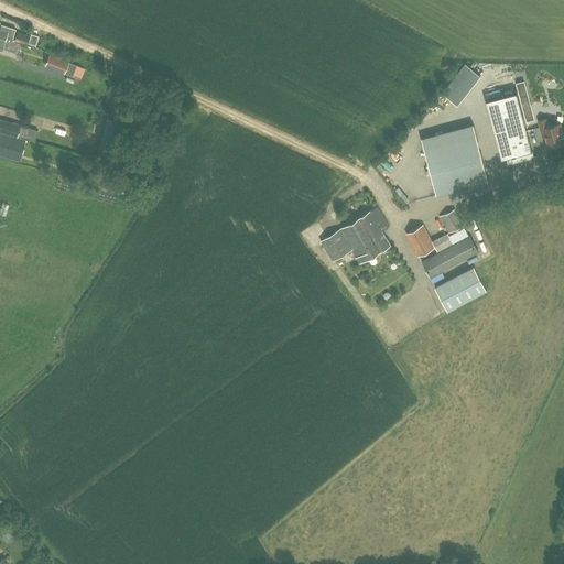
[(0,33),(13,38),(17,28),(0,22),(0,21),(0,20),(0,33)]
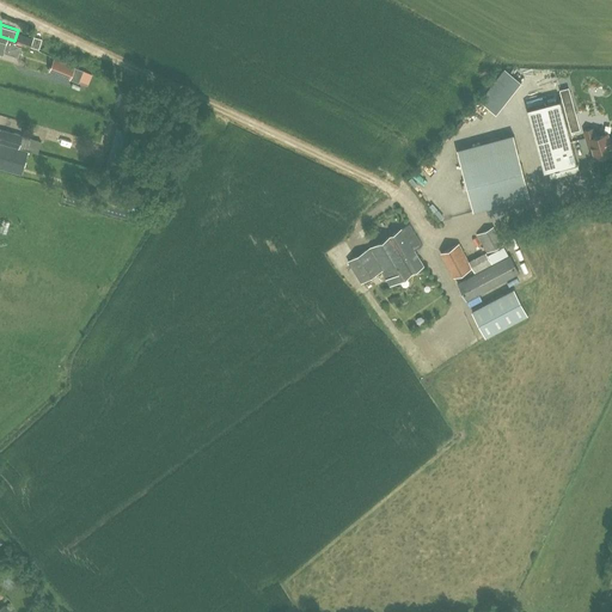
[(17,44),(30,48),(32,38),(20,34),(17,44)]
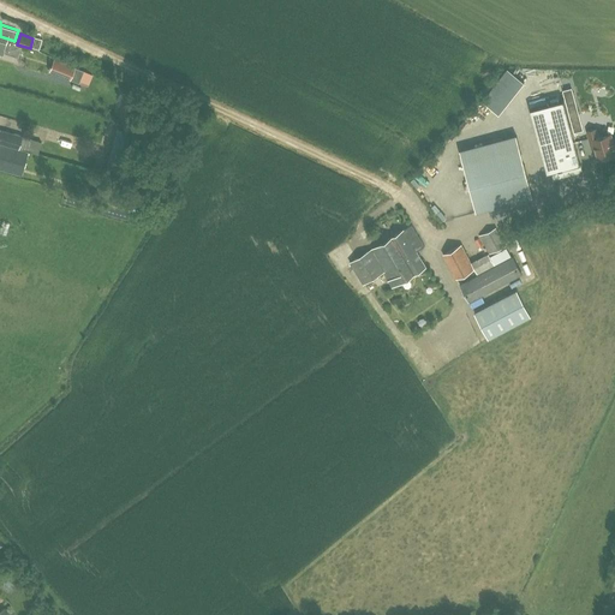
[(15,41),(0,36),(0,52),(3,53),(3,51),(19,57),(23,46),(17,45),(18,42),(15,41)]
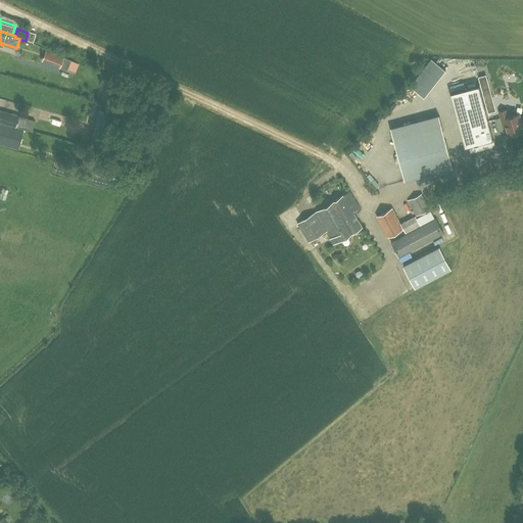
[(62,65),(65,57),(48,50),(45,59),(62,65)]
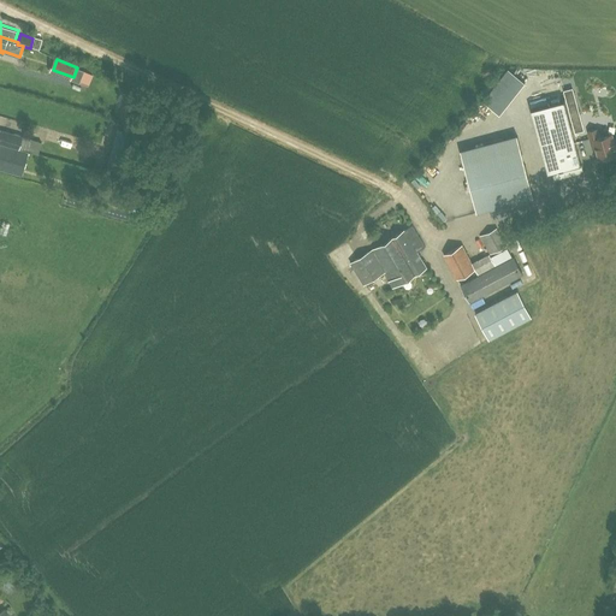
[(77,67),(72,81),(80,83),(84,70),(77,67)]
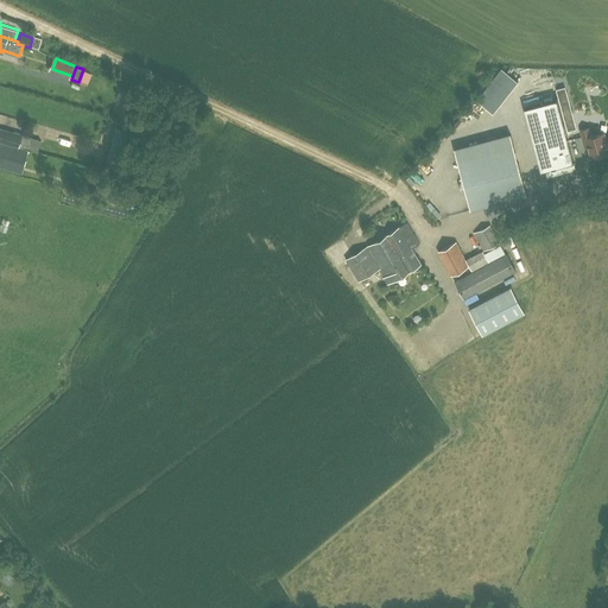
[(476,100),(487,107),(506,83),(513,88),(518,82),(502,68),(476,100)]
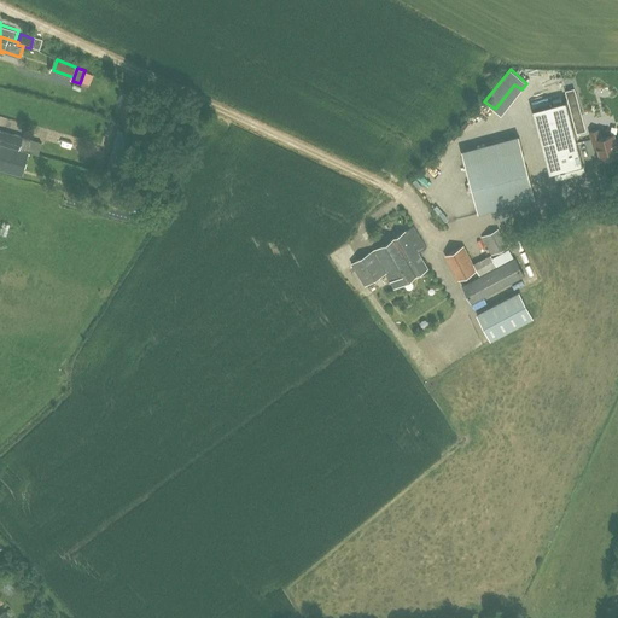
[(566,91),(577,133),(586,130),(575,88),(566,91)]
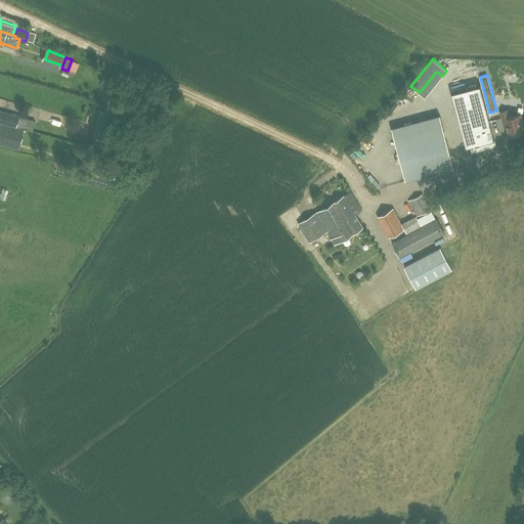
[(467,146),(470,145),(471,153),(497,146),(481,85),(451,92),(464,136),(467,146)]
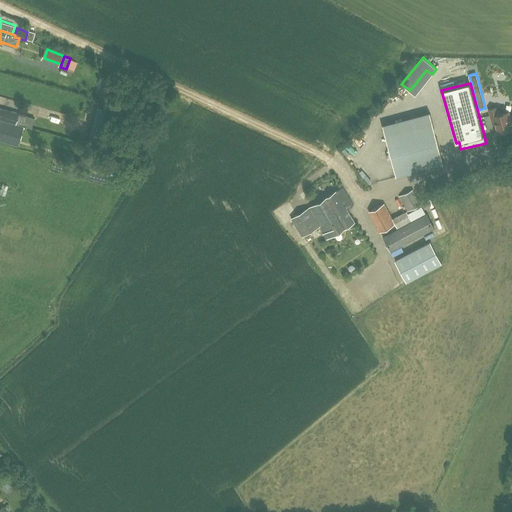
[(0,119),(6,121),(15,124),(18,112),(0,107),(0,119)]
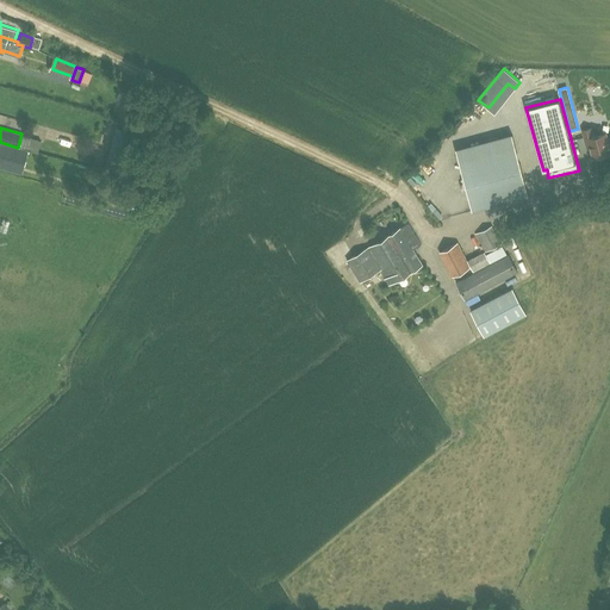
[(609,142),(609,143),(607,132),(593,136),(591,128),(583,130),(585,139),(589,138),(593,157),(609,153),(609,142)]
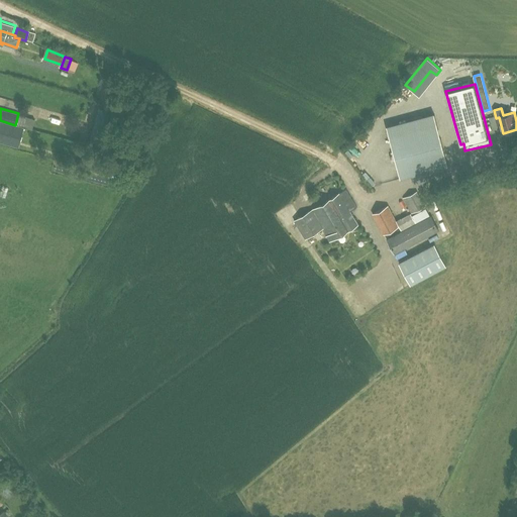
[(434,115),(387,128),(400,178),(447,166),(434,115)]
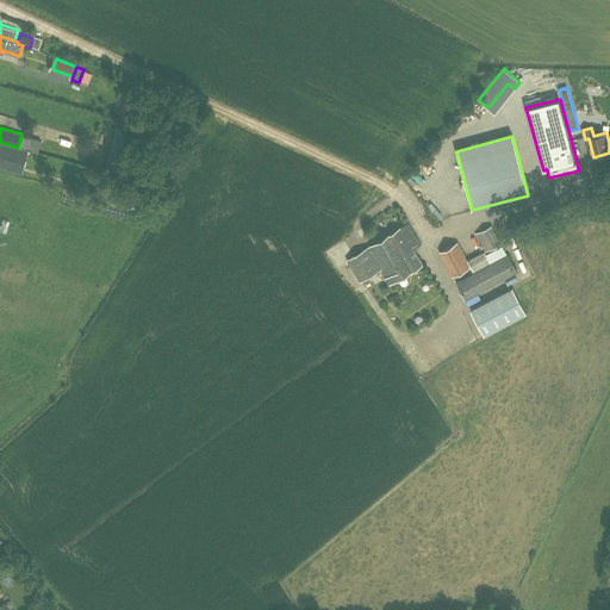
[(27,150),(18,148),(7,144),(0,142),(0,166),(1,167),(22,172),(27,150)]
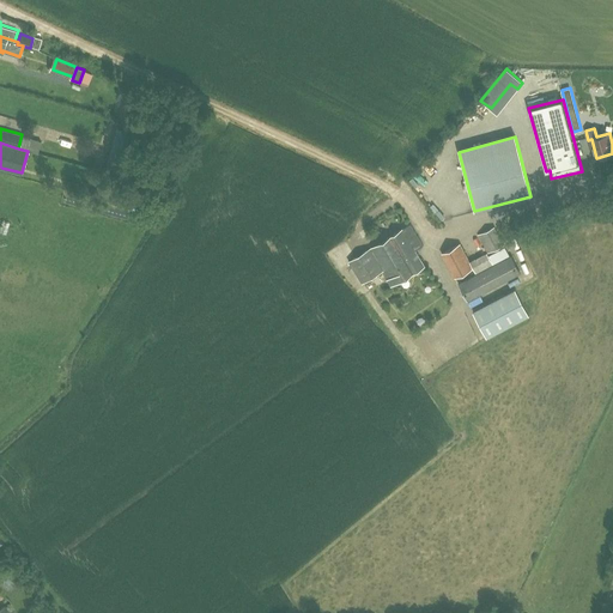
[(382,272),(392,286),(425,266),(416,250),(423,246),(411,225),(350,261),(363,283),(382,272)]
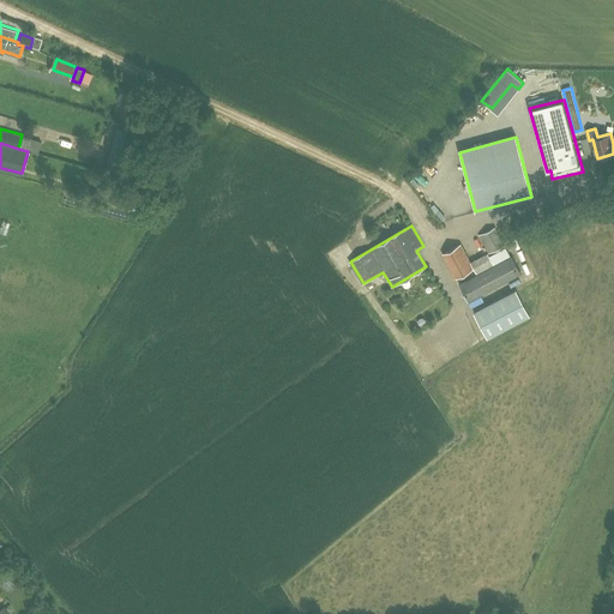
[(505,246),(495,228),(479,236),(488,254),(505,246)]
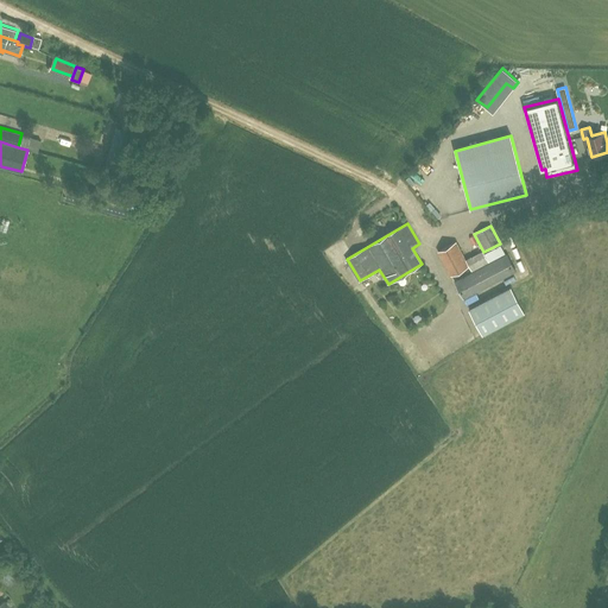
[(466,260),(456,242),(438,252),(451,277),(469,267),(466,260)]
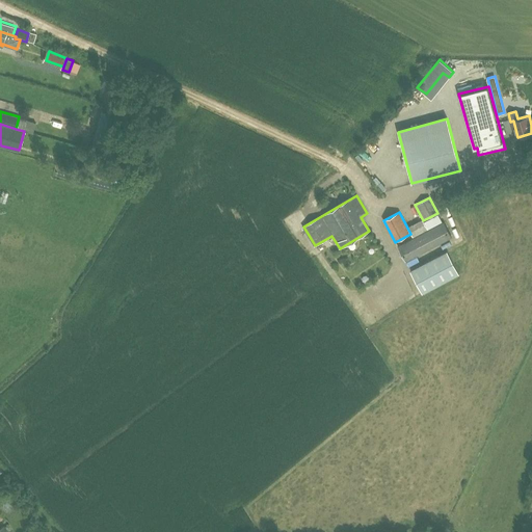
[(424,221),(428,231),(443,223),(439,214),(424,221)]
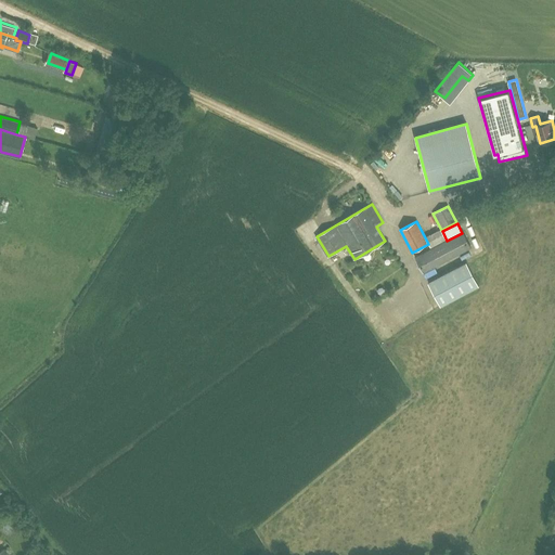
[(425,237),(431,249),(447,241),(440,230),(425,237)]
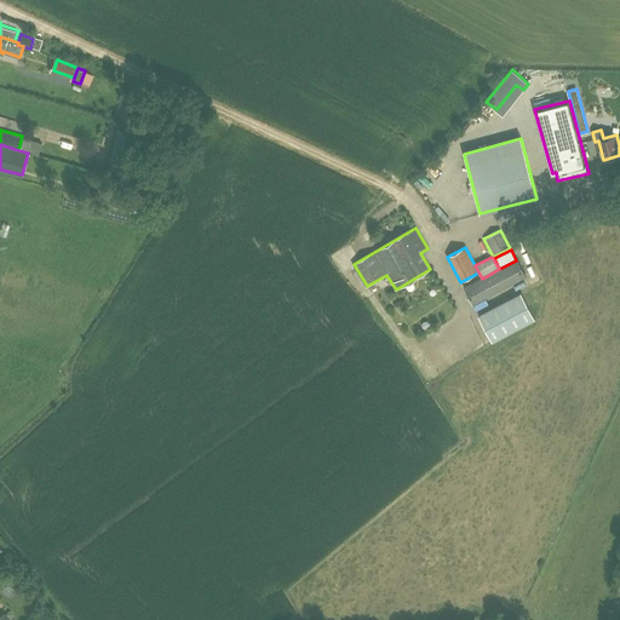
[(517,259),(499,269),(482,279),(464,288),(474,305),(527,277),(517,259)]
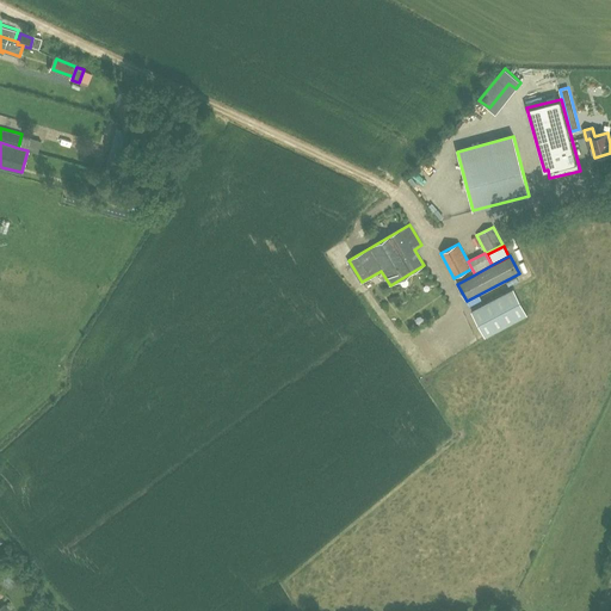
[(513,288),(471,310),(485,335),(530,310),(516,287),(513,288)]
